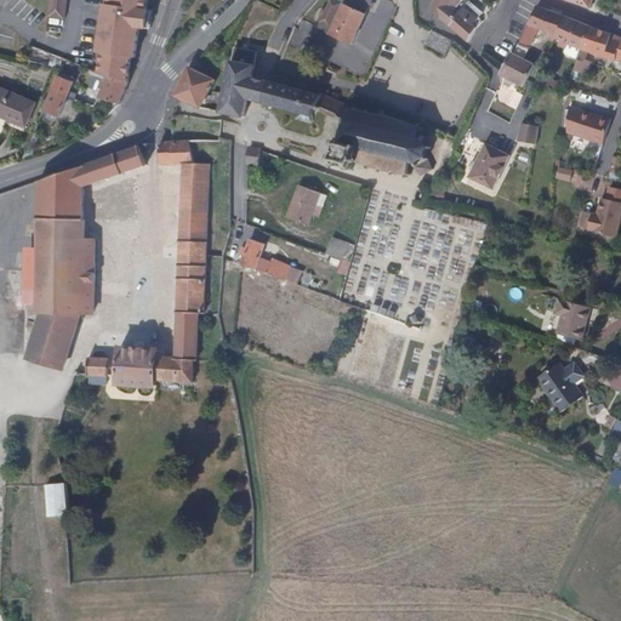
[(66,13),(66,0),(49,0),(47,11),(66,13)]
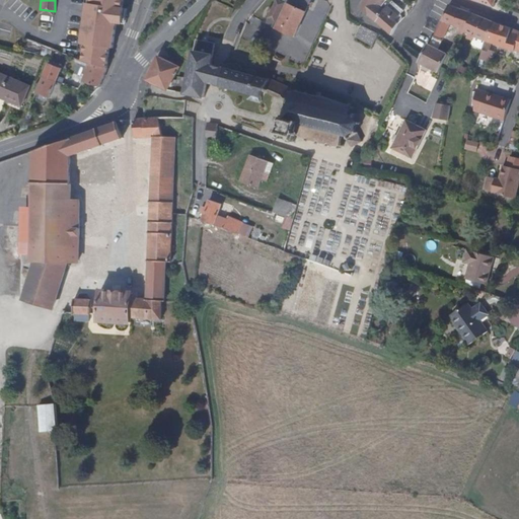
[(122,5),(122,0),(87,0),(83,42),(85,42),(84,58),(89,60),(106,66),(110,46),(114,45),(117,20),(122,20),(122,14),(119,14),(120,5),(122,5)]
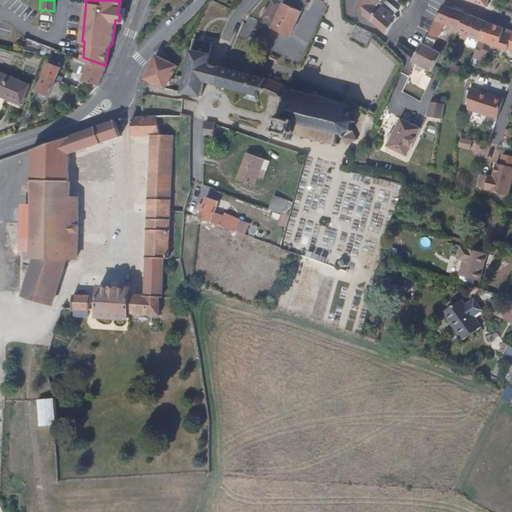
[(288,37),(315,2),(312,0),(276,0),(263,20),(288,37)]
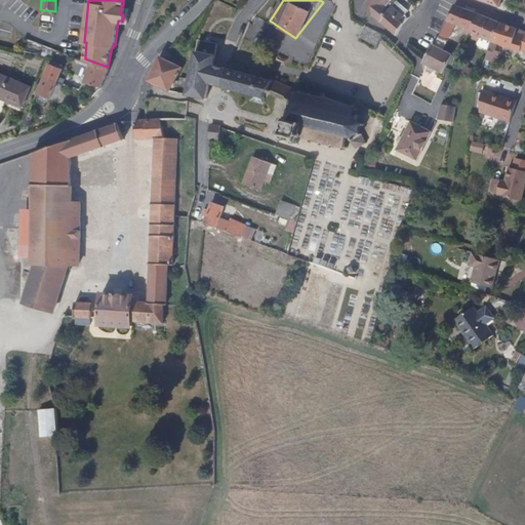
[(380,9),(391,0),(364,0),(360,7),(375,21),(380,9)]
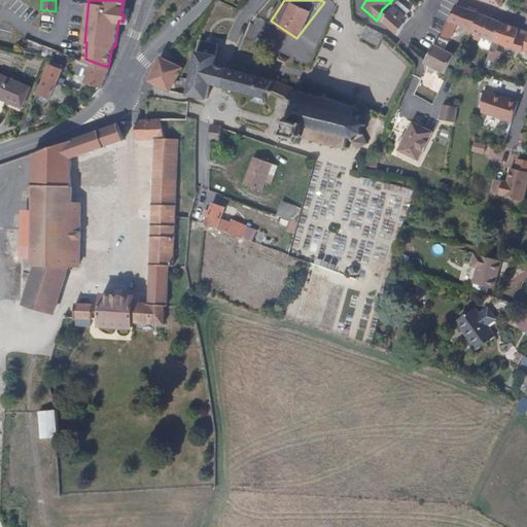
[(397,22),(407,10),(397,0),(392,0),(382,9),(377,21),(393,35),(400,26),(397,22)]
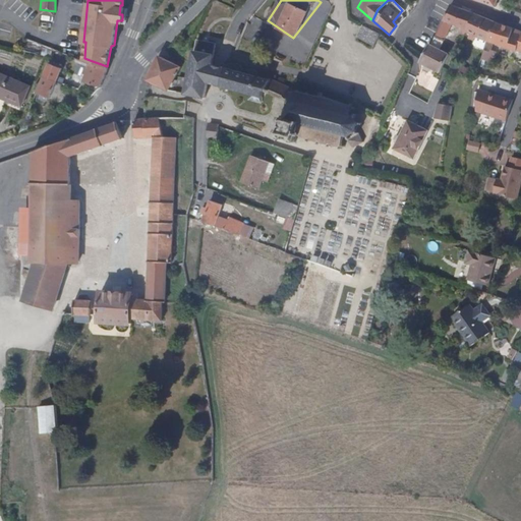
[(448,39),(457,25),(460,26),(469,10),(454,3),(432,29),(438,32),(448,39)]
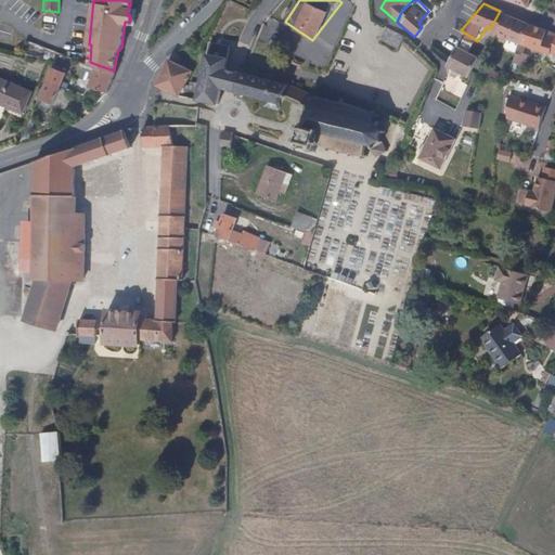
[(501,34),(511,15),(500,11),(490,28),(495,31),(501,34)]
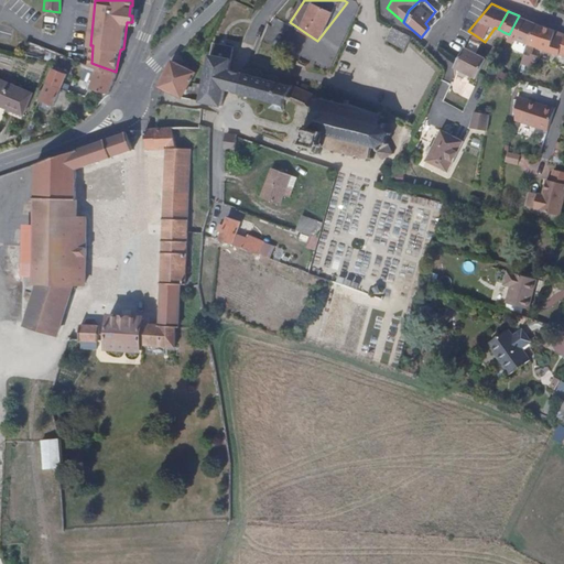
[(532,44),(541,24),(519,15),(509,34),(513,35),(512,40),(522,45),(524,41),(532,44)]
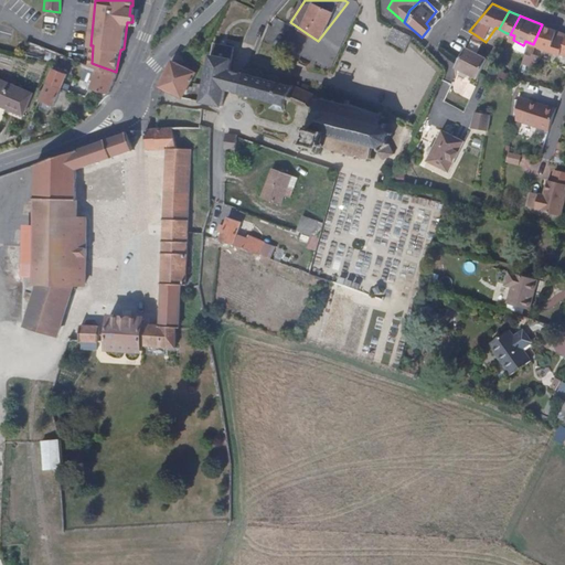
[(564,44),(562,43),(564,34),(542,24),(533,44),(530,54),(534,56),(539,46),(564,57),(564,44)]
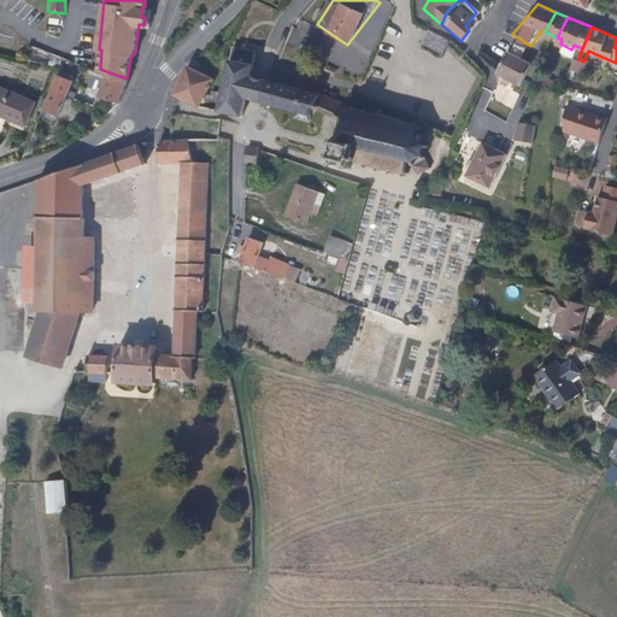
[(435,54),(441,41),(423,33),(417,46),(435,54)]
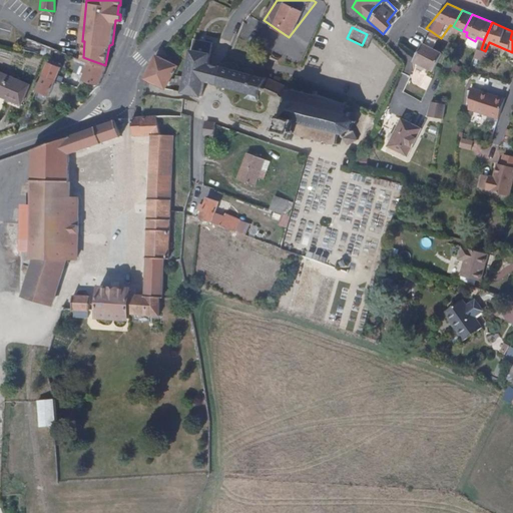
[(434,48),(441,38),(431,31),(426,28),(418,37),(416,41),(409,52),(411,54),(438,68),(444,57),(434,48)]
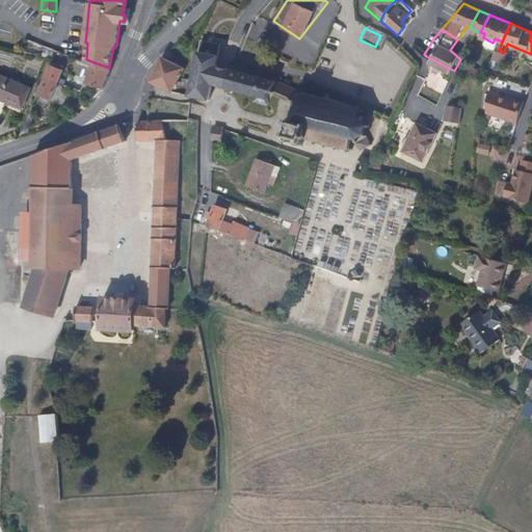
[(217,65),(222,44),(216,43),(214,42),(208,40),(202,38),(200,47),(197,50),(192,86),(190,95),(209,99),(213,83),(217,65)]
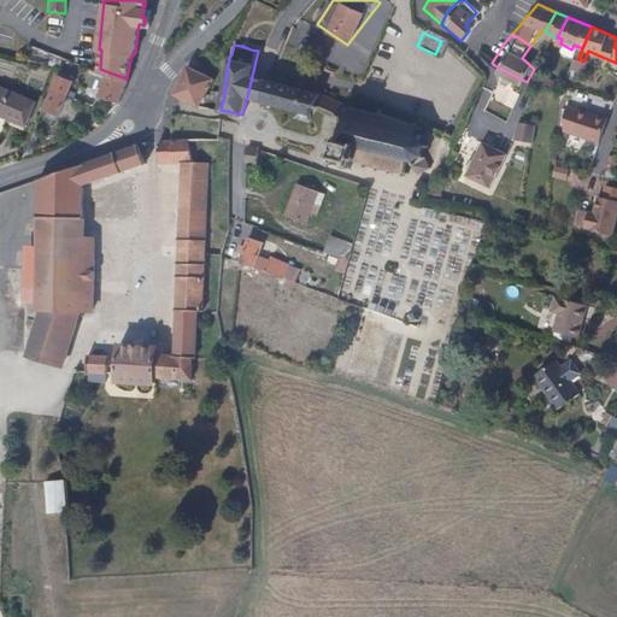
[(527,82),(494,65),(492,71),(493,71),(492,72),(524,87),(527,82)]
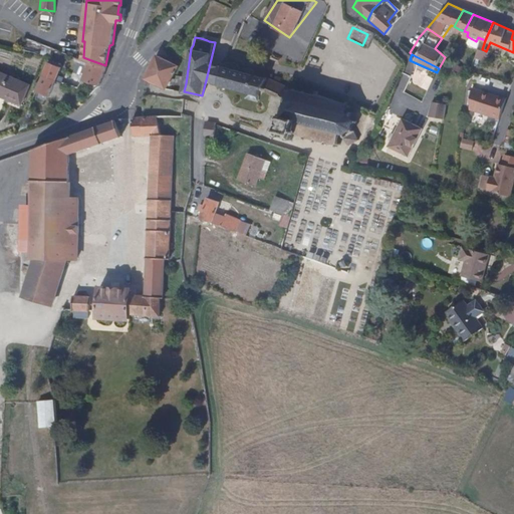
[(169,78),(175,64),(157,56),(147,79),(164,86),(184,91),(186,83),(169,78)]
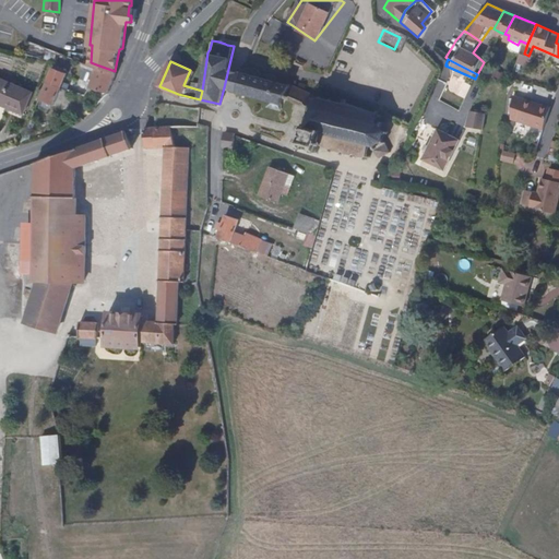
[(57,83),(61,72),(46,64),(42,79),(57,83)]
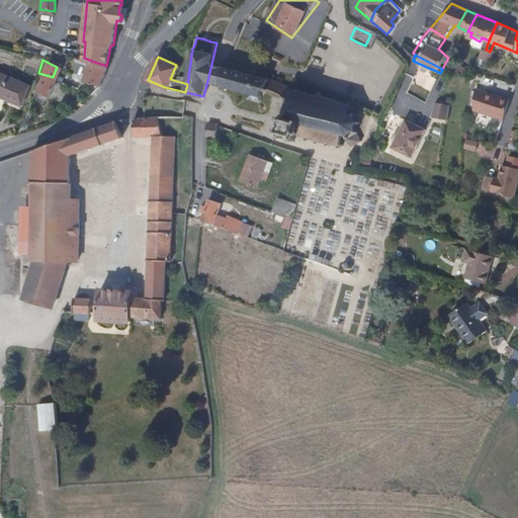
[(97,81),(106,66),(89,60),(86,66),(84,65),(80,73),(82,74),(81,78),(95,81),(97,81)]
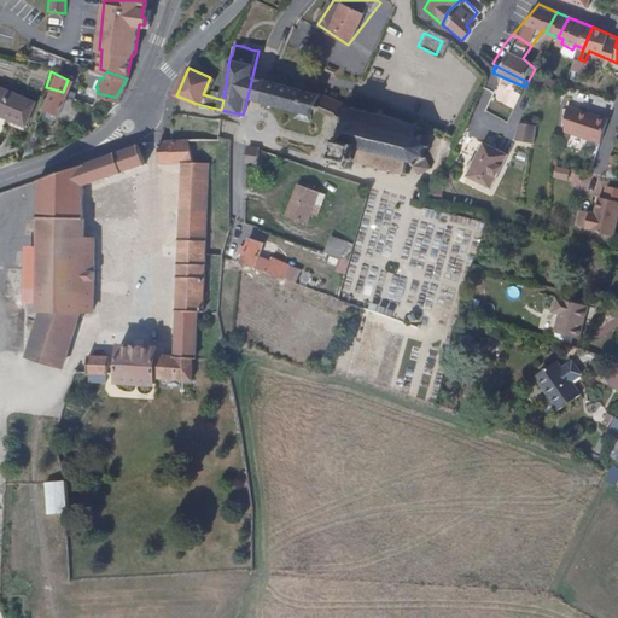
[(258,98),(263,79),(261,77),(252,76),(248,97),(256,97),(258,98)]
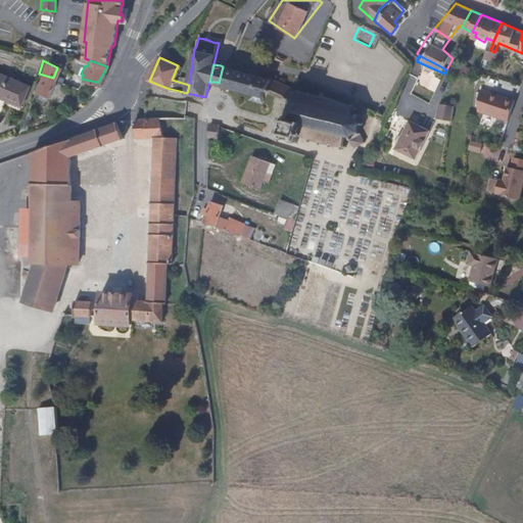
[(265,80),(223,66),(219,83),(247,91),(246,96),(257,100),(262,91),(287,103),(290,93),(267,80),(265,80)]
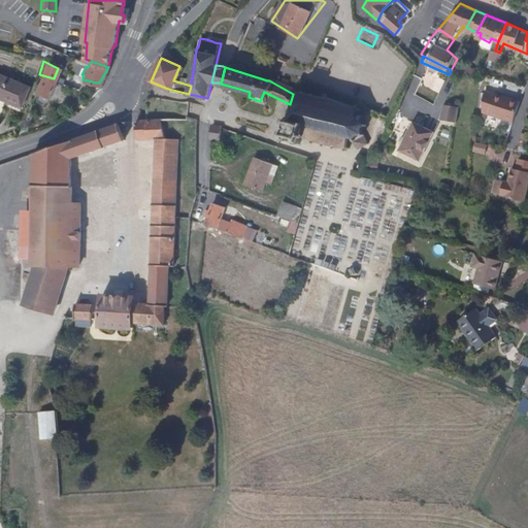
[(476,83),(483,69),(477,67),(471,79),(476,83)]
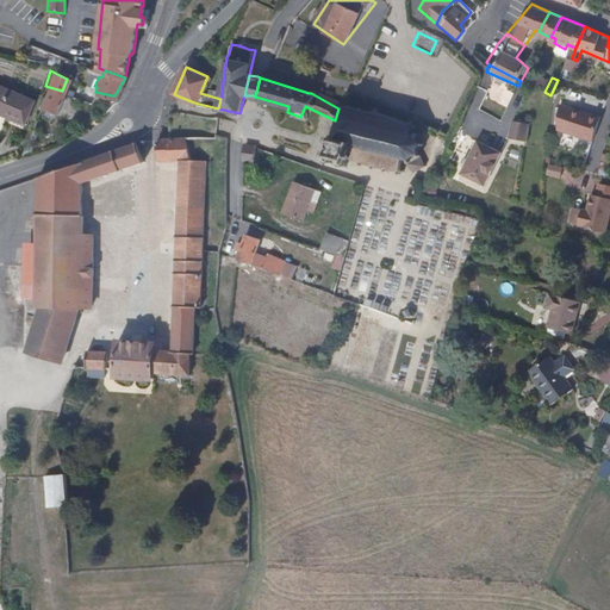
[(56,107),(62,91),(45,86),(38,101),(56,107)]
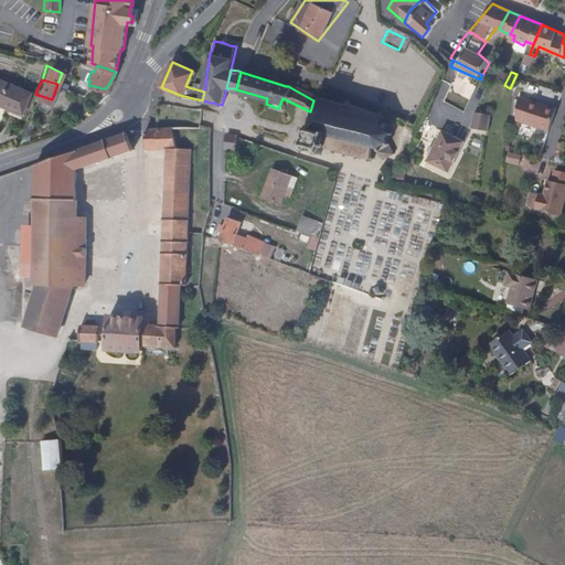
[(0,107),(19,113),(27,92),(0,83),(0,107)]
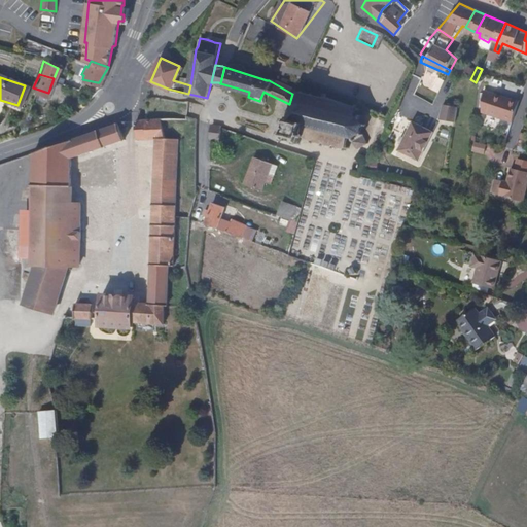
[(412,90),(415,82),(408,78),(407,81),(408,81),(406,86),(412,90)]
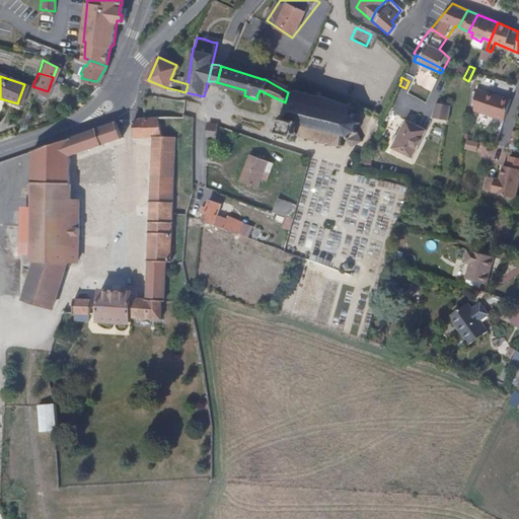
[(401,97),(405,88),(399,85),(395,94),(401,97)]
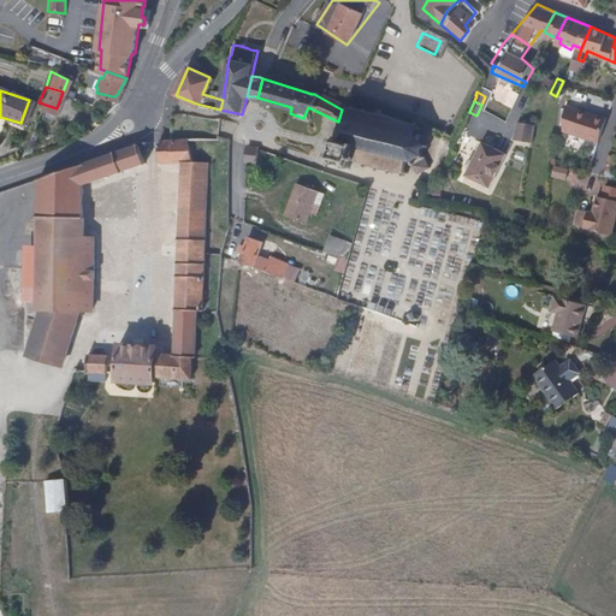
[(593,122),(575,116),(576,113),(554,105),(550,130),(585,144),(593,122)]
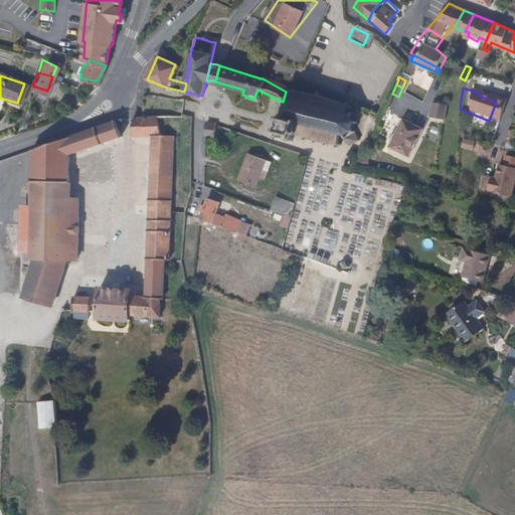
[(339,118),(335,116),(336,112),(339,113),(340,110),(337,109),(339,106),(336,105),(335,109),(313,101),(314,98),(311,97),(309,96),(308,99),(301,97),(302,94),(297,92),(296,95),(291,93),(293,90),(290,89),(286,92),(283,102),(280,109),(279,114),(274,113),(273,117),(277,119),(274,127),(270,126),(268,130),(273,132),(271,137),(277,139),(278,134),(285,137),(284,141),(288,142),(291,134),(302,138),(301,143),(304,144),(306,140),(310,141),(308,146),(312,147),(314,142),(321,145),(319,150),(322,151),(325,146),(329,148),(327,151),(331,153),(332,150),(335,151),(336,146),(334,146),(336,139),(348,143),(354,135),(346,132),(344,130),(348,128),(345,124),(342,126),(340,121),(343,119),(341,116),(339,118)]
